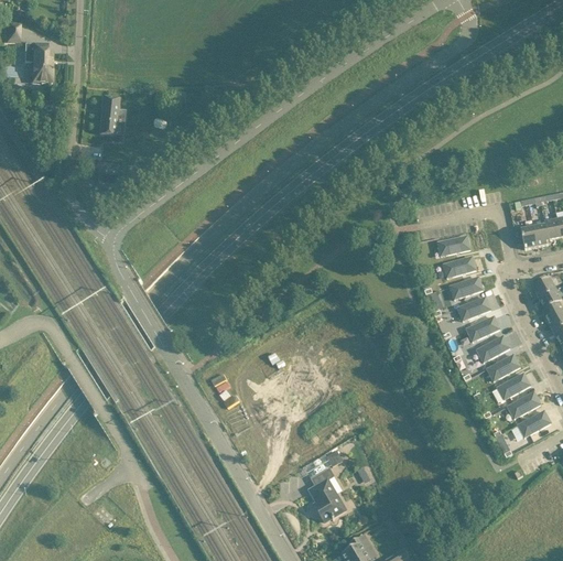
[(6,21),(6,41),(20,41),(21,21),(6,21)]
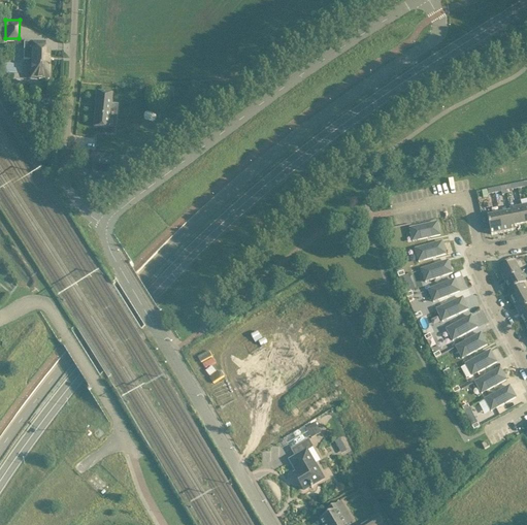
[(48,76),(48,58),(48,48),(43,48),(43,40),(23,39),(23,57),(30,57),(30,71),(38,72),(38,76),(48,76)]
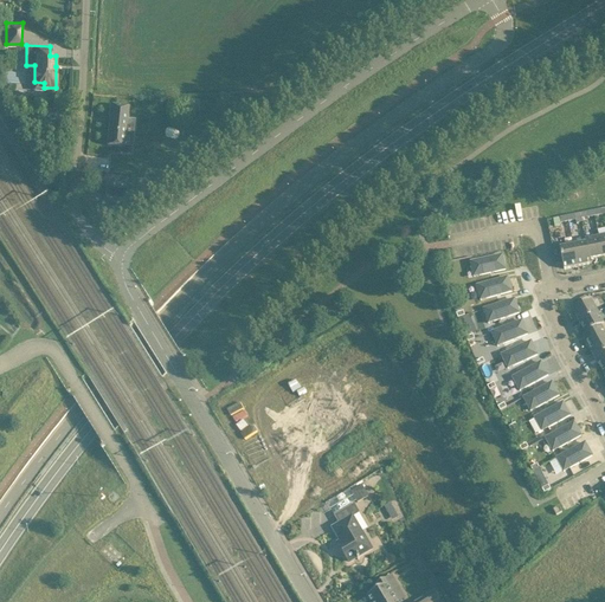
[(126,115),(127,115),(128,104),(109,102),(108,114),(109,114),(107,143),(123,144),(123,143),(126,115)]
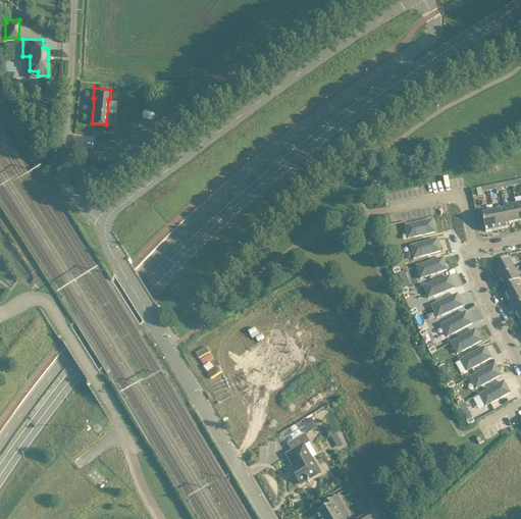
[(508,221),(518,219),(515,202),(503,204),(504,207),(507,221),(508,221)]
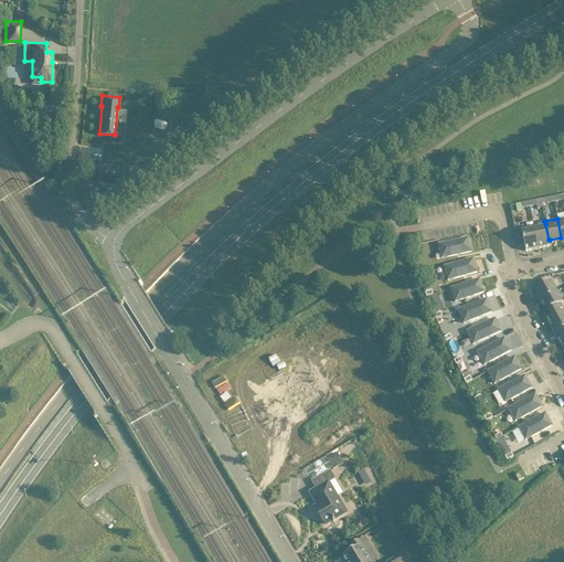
[(550,243),(550,240),(549,240),(545,224),(533,226),(538,246),(550,243)]
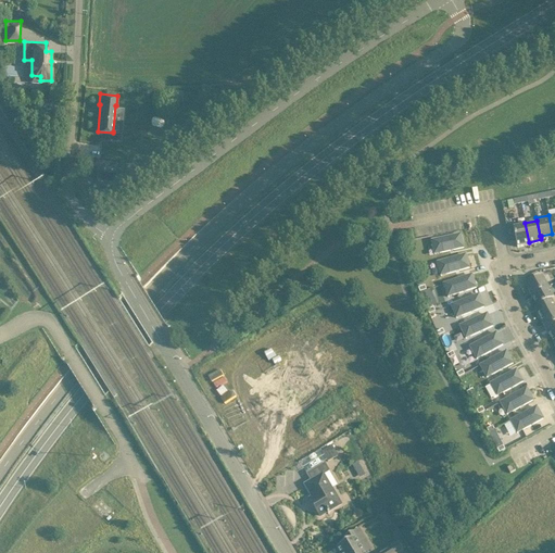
[(529,242),(525,223),(513,226),(516,244),(529,242)]
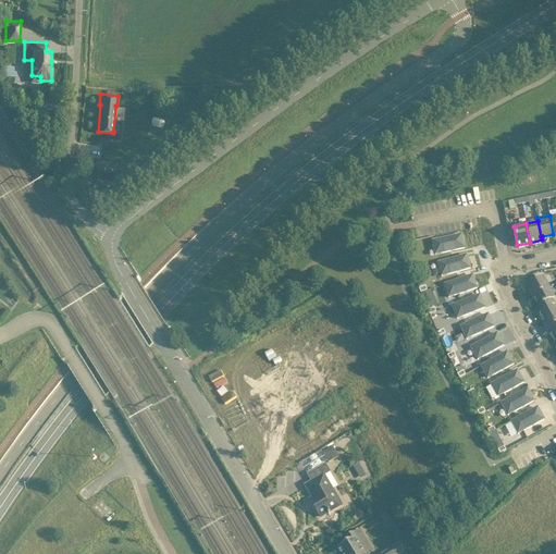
[(460,233),(432,238),(434,253),(464,246),(460,233)]
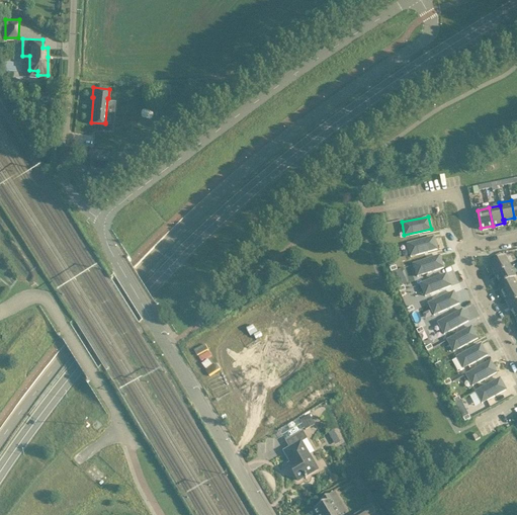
[(433,235),(407,243),(410,255),(436,247),(433,235)]
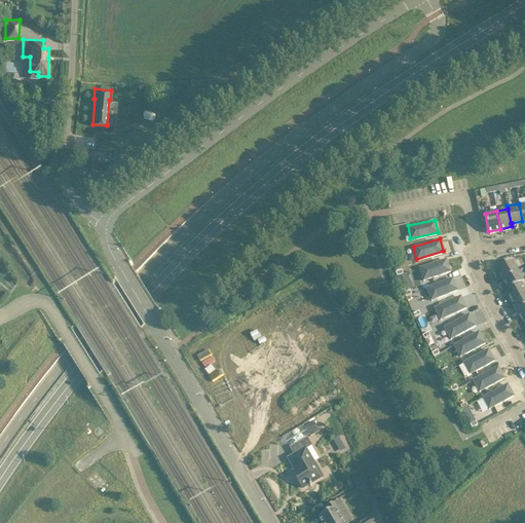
[(446,258),(419,266),(423,278),(449,270),(446,258)]
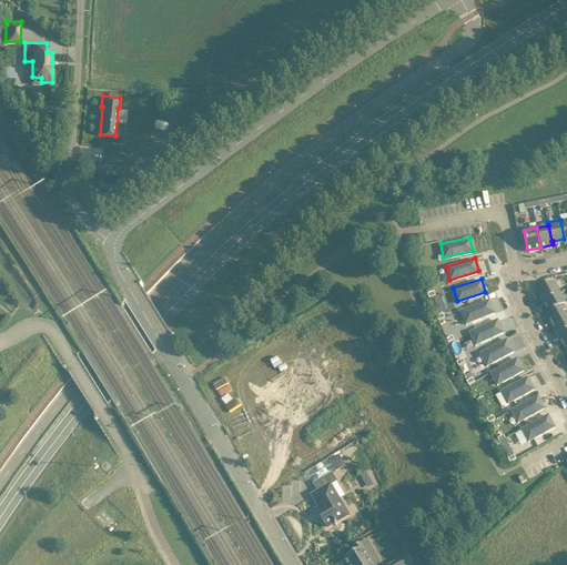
[(536,289),(543,300),(559,290),(554,280),(536,289)]
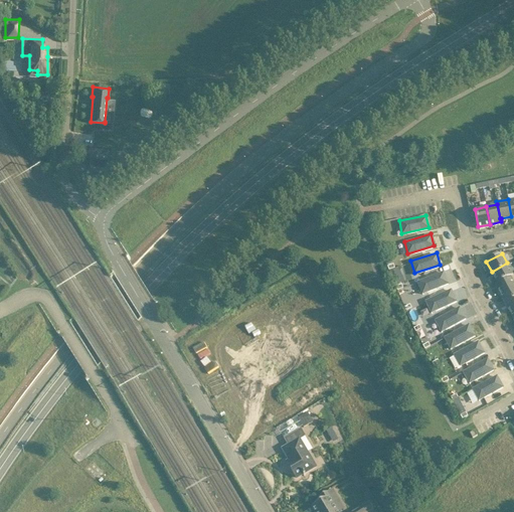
[(507,263),(492,272),(497,281),(494,282),(494,283),(510,275),(512,273),(507,263)]
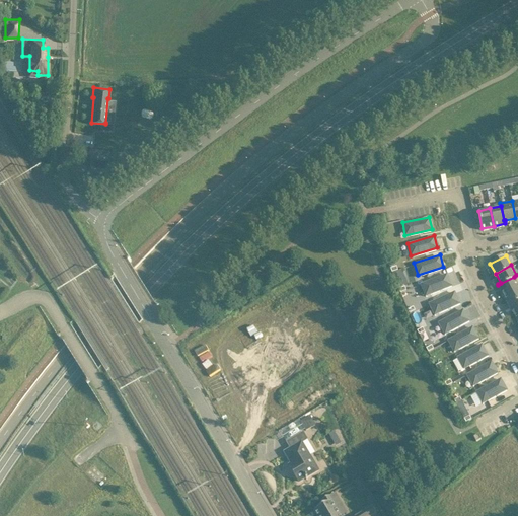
[(446,273),(421,283),(425,294),(451,284),(446,273)]
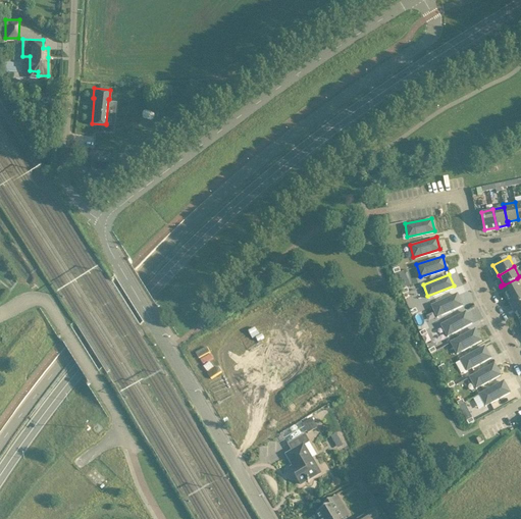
[(520,288),(520,286),(517,278),(501,287),(504,291),(503,292),(506,297),(520,288)]
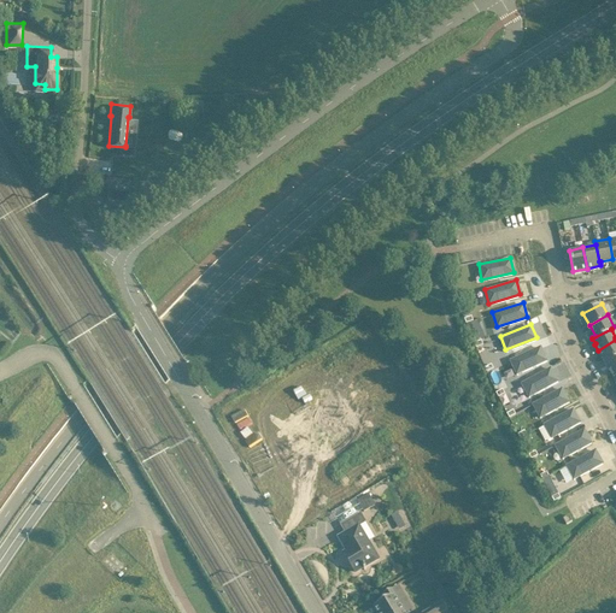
[(605,361),(615,354),(615,340),(598,351),(602,357),(602,355),(605,361)]
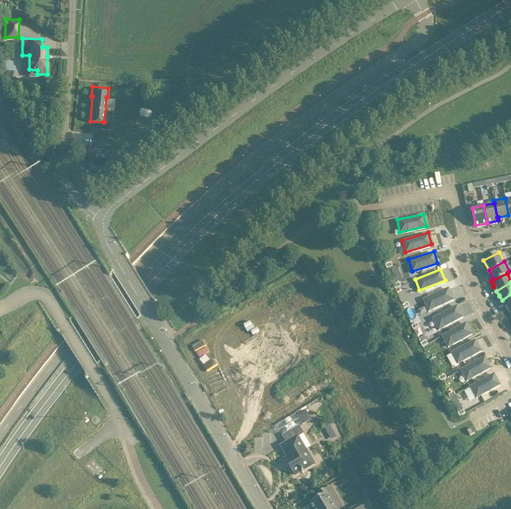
[(448,287),(423,298),(428,309),(453,298),(448,287)]
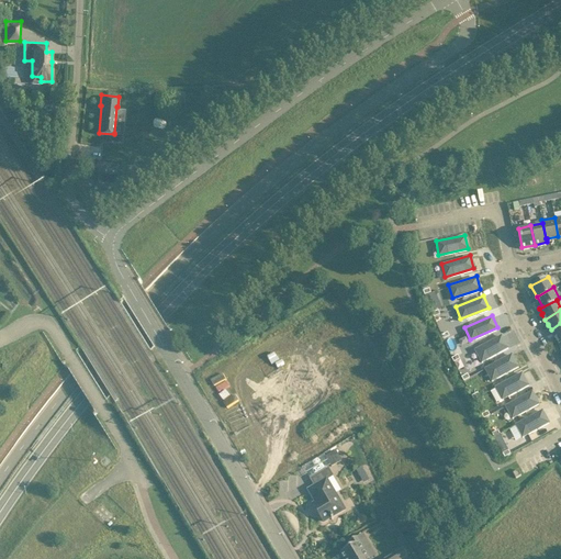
[(560,336),(560,323),(551,330),(557,339),(560,336)]
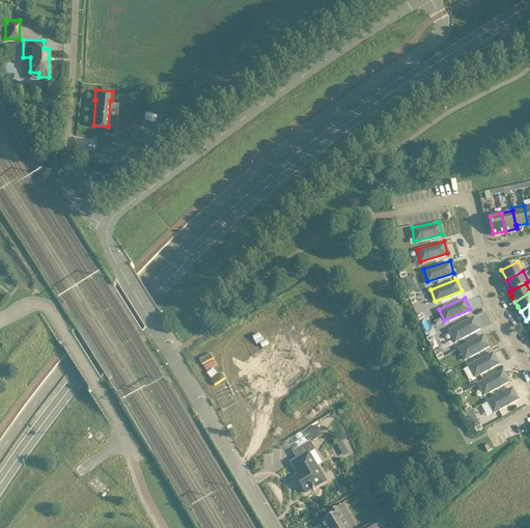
[(473,315),(448,329),(454,340),(479,327),(473,315)]
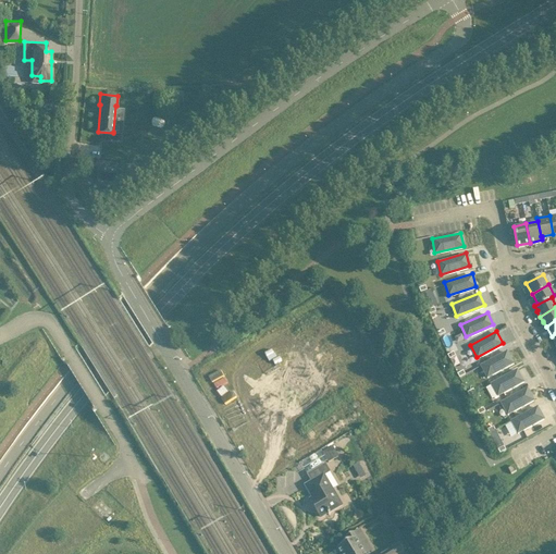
[(506,349),(480,364),(486,376),(513,361),(506,349)]
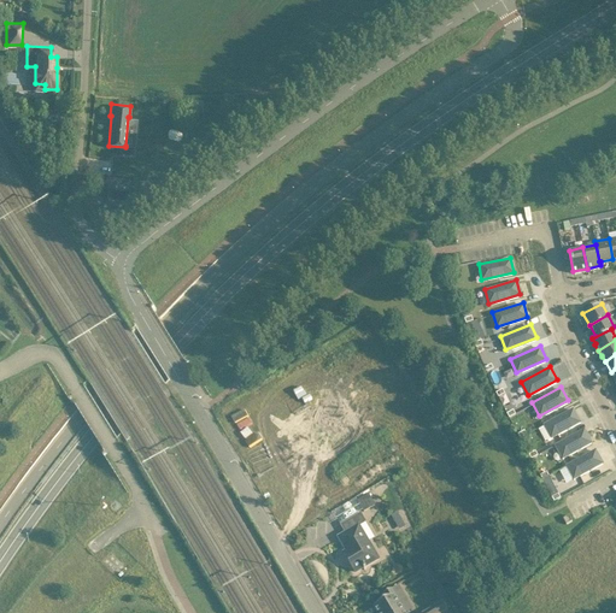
[(573,407),(544,423),(551,436),(580,420),(573,407)]
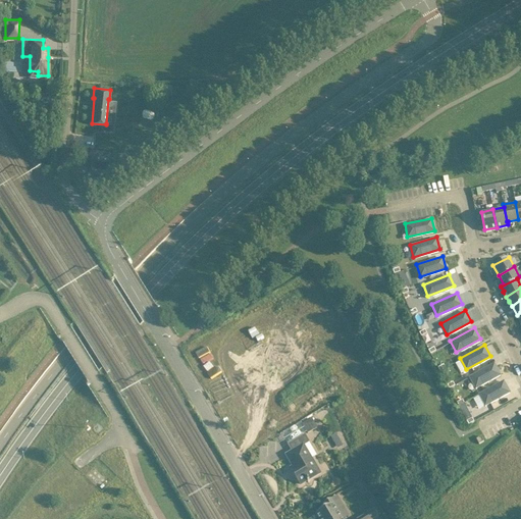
[(493,362),(469,375),(475,386),(500,373),(493,362)]
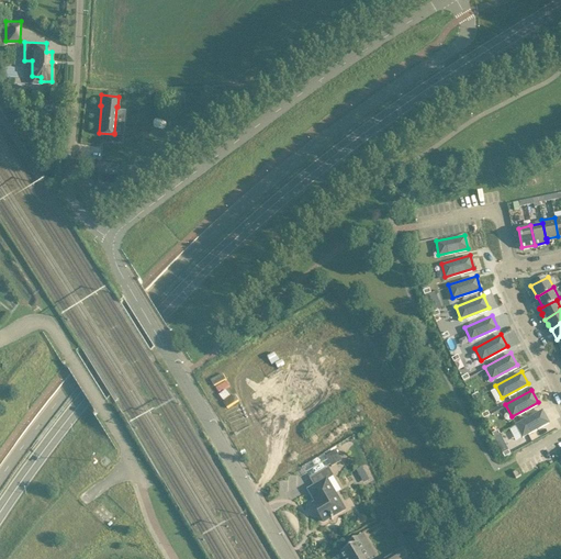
[(541,409),(515,423),(522,435),(548,421),(541,409)]
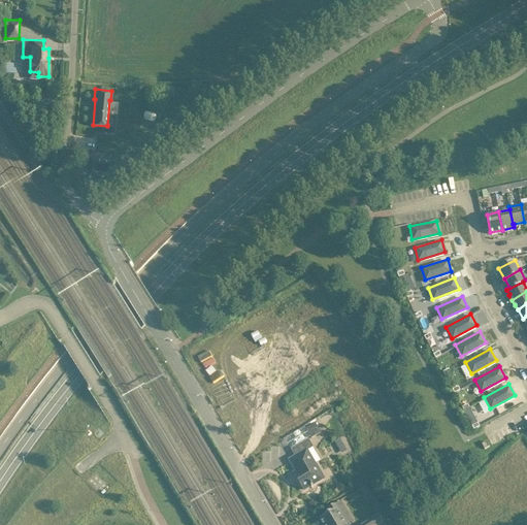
[(315,421),(305,427),(310,435),(320,430),(315,421)]
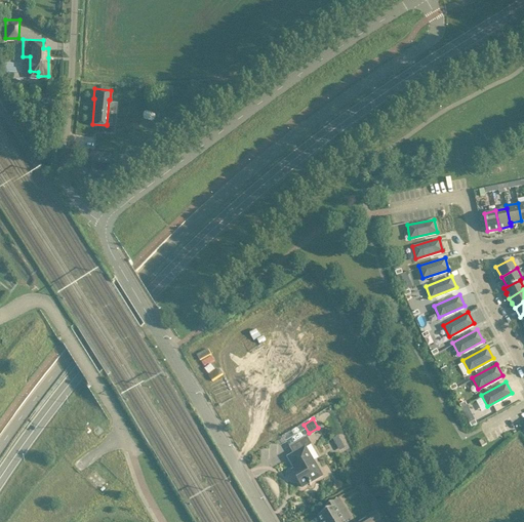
[(305,446),(311,442),(306,434),(288,444),(293,452),(287,455),(294,468),(292,469),(300,484),(308,480),(309,483),(311,482),(310,480),(321,474),(305,446)]
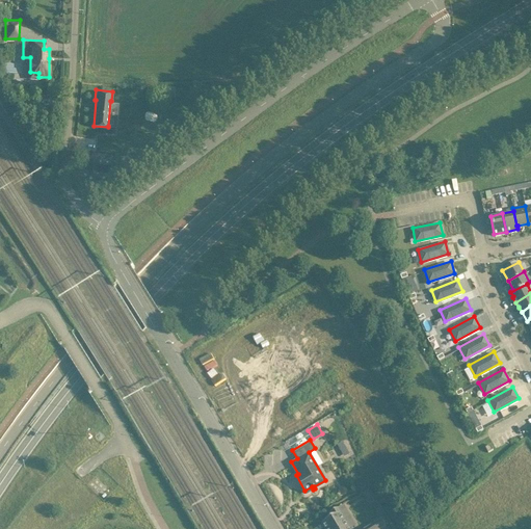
[(345,508),(342,503),(328,512),(330,517),(322,522),(325,527),(325,528),(348,528),(339,511),(345,508)]
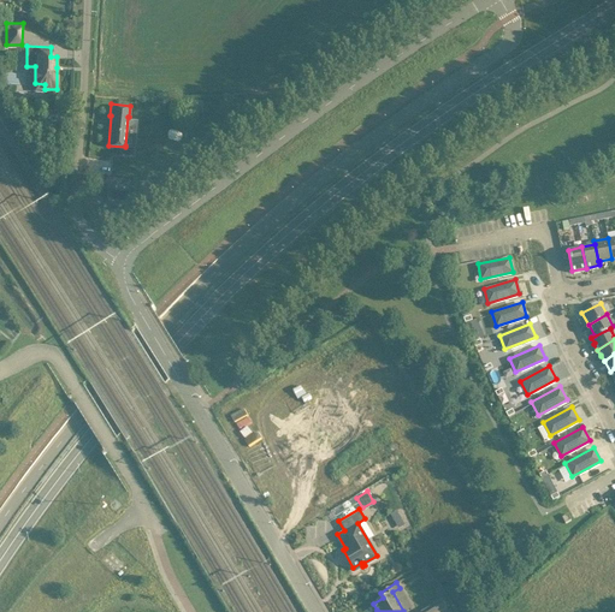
[(420,610),(421,611),(436,611),(445,606),(441,598),(420,610)]
